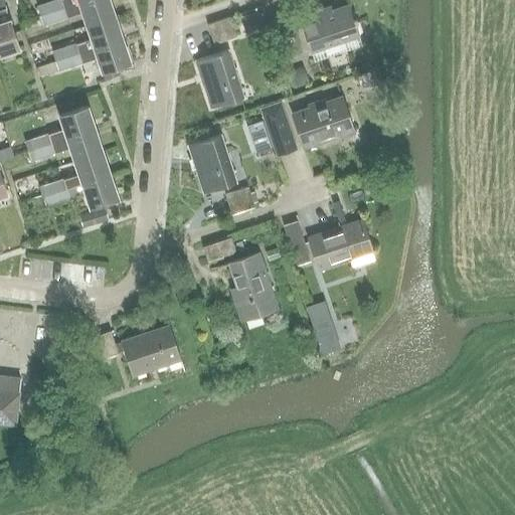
[(39,16),(62,8),(59,0),(53,0),(36,6),(39,16)]
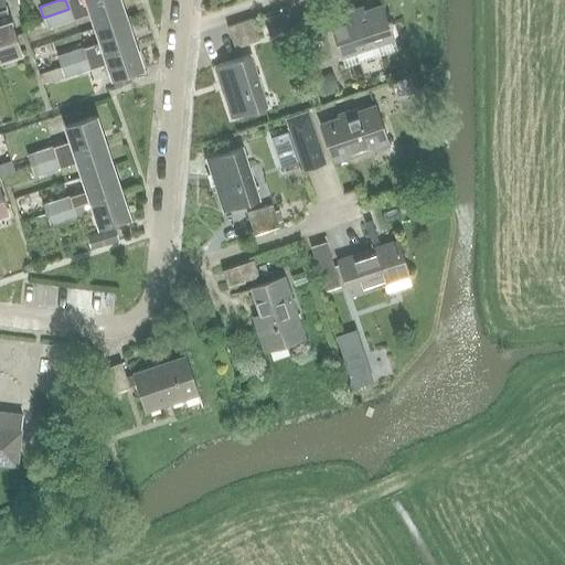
[(95,0),(65,0),(68,9),(95,0)]
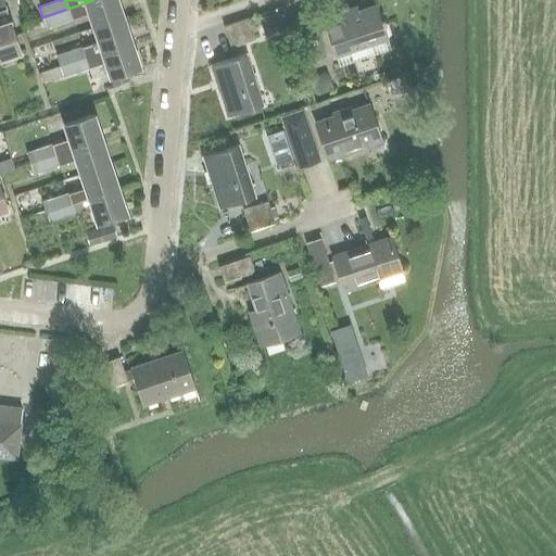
[(92,27),(124,17),(117,0),(93,0),(67,9),(71,20),(88,14),(92,27)]
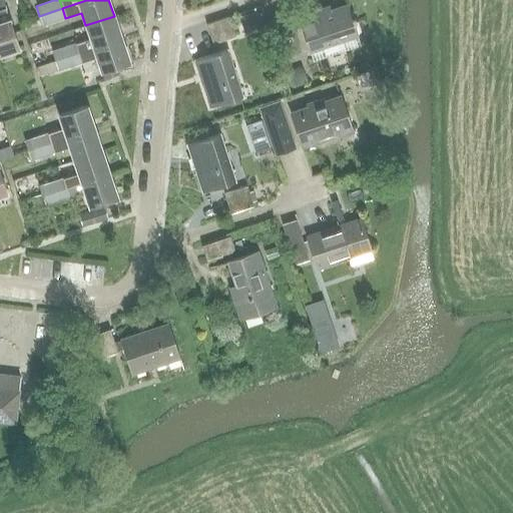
[(308,52),(358,35),(354,22),(356,21),(352,10),(350,11),(348,4),(331,10),(330,6),(297,17),(308,52)]
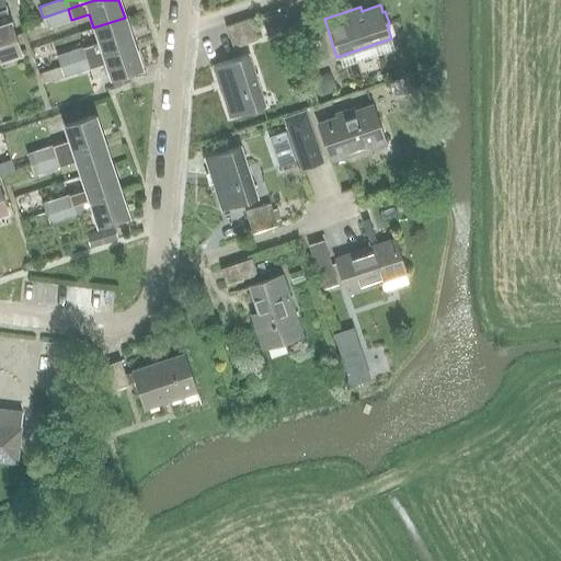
[(319,33),(311,8),(299,12),(307,36),(319,33)]
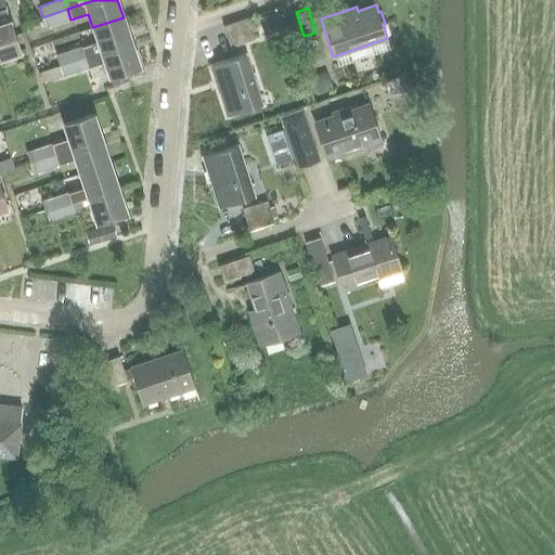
[(0,59),(21,52),(10,21),(9,22),(4,9),(0,10),(0,59)]
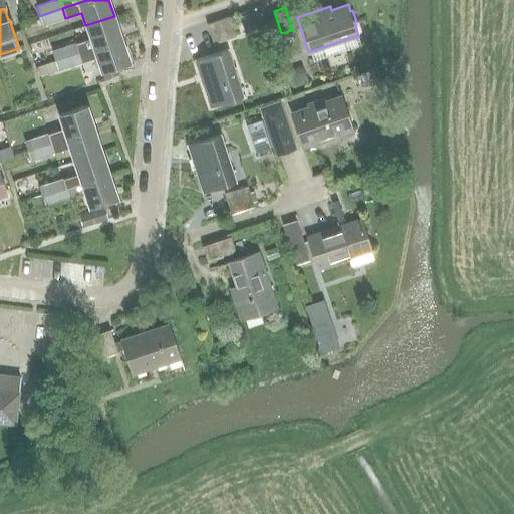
[(42,26),(65,18),(62,8),(39,16),(42,26)]
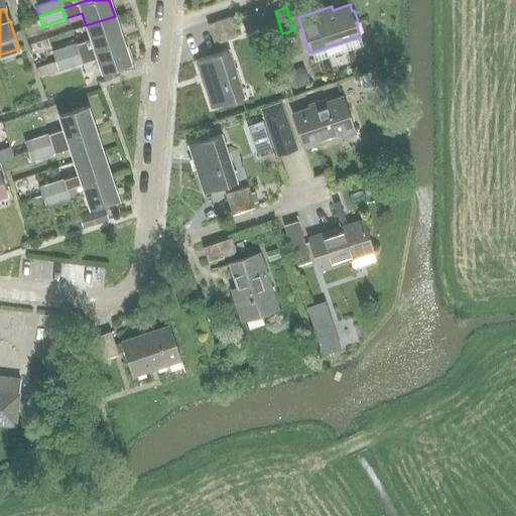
[(78,53),(122,38),(115,16),(86,25),(91,38),(75,43),(78,53)]
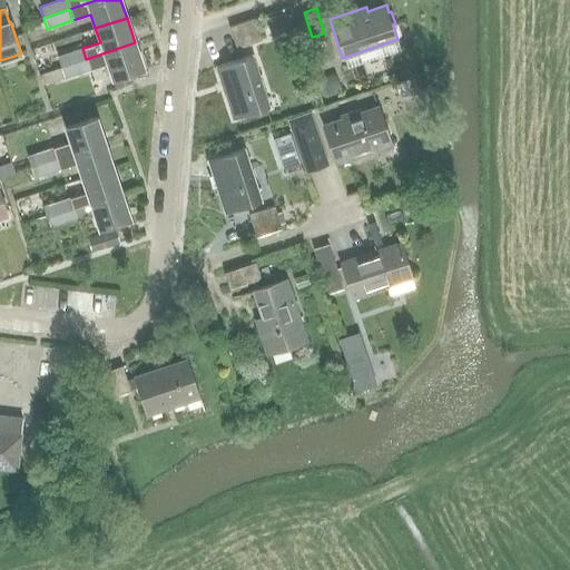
[(235,49),(261,40),(253,19),(228,27),(235,49)]
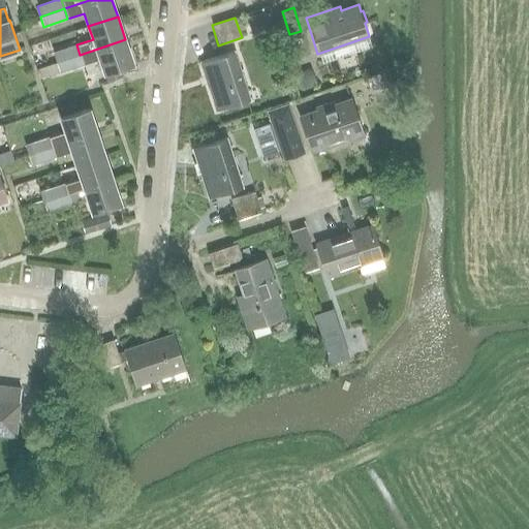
[(308,55),(301,31),(289,34),(283,36),(289,60),(308,55)]
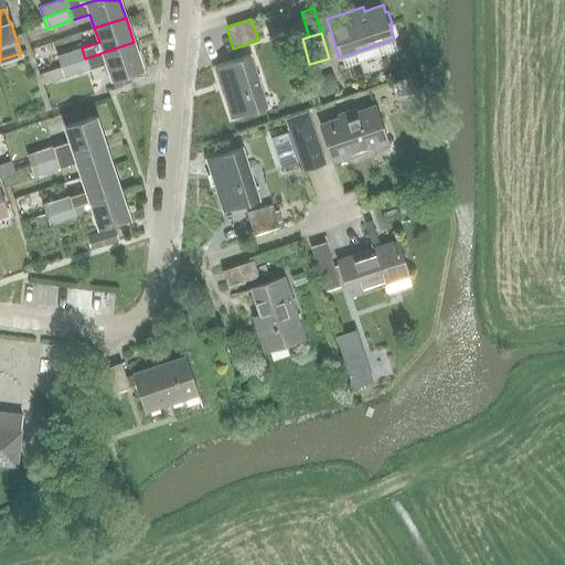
[(110,78),(142,67),(134,42),(85,59),(88,70),(106,64),(110,78)]
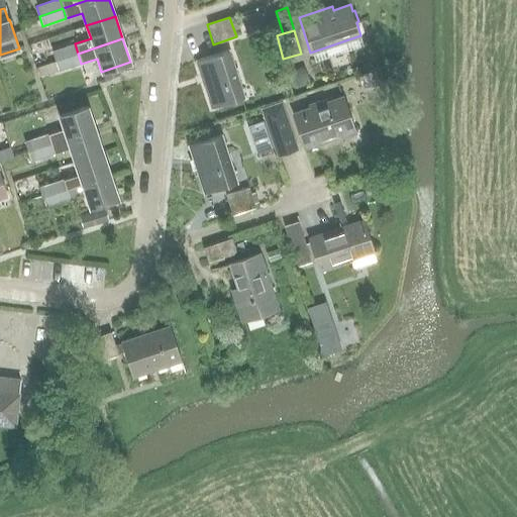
[(55,62),(78,54),(75,43),(52,52),(55,62)]
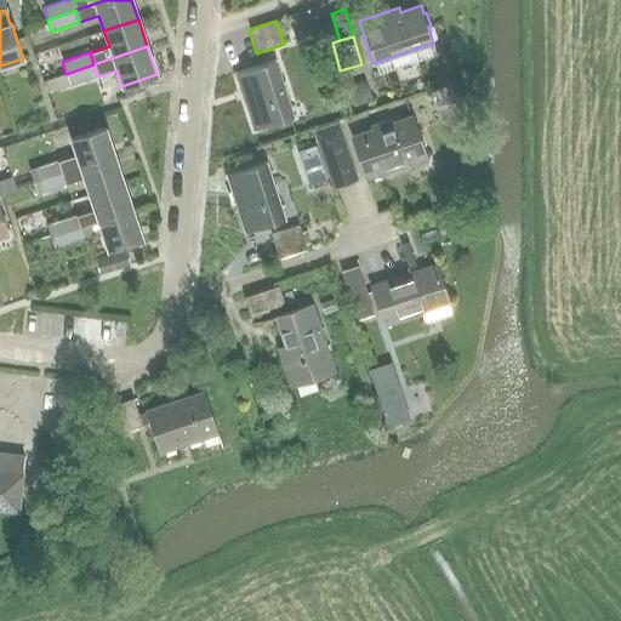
[(254,130),(294,118),(274,60),(235,73),(254,130)]
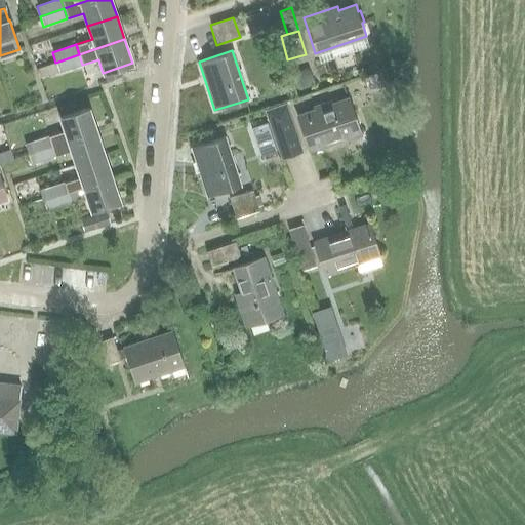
[(58,73),(82,65),(79,54),(55,63),(58,73)]
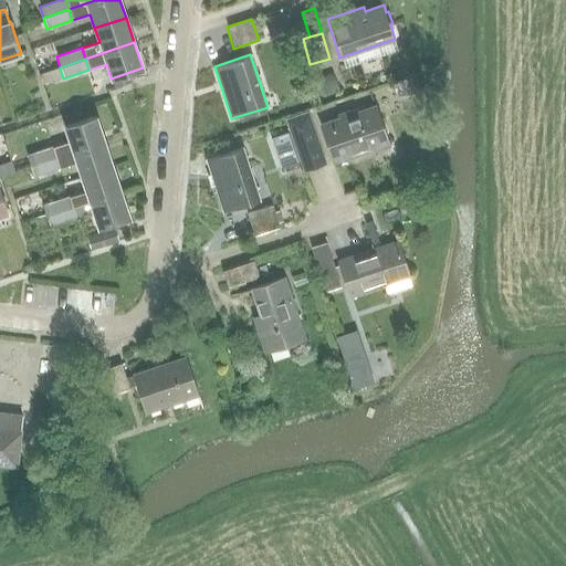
[(323,97),(335,93),(328,74),(316,79),(323,97)]
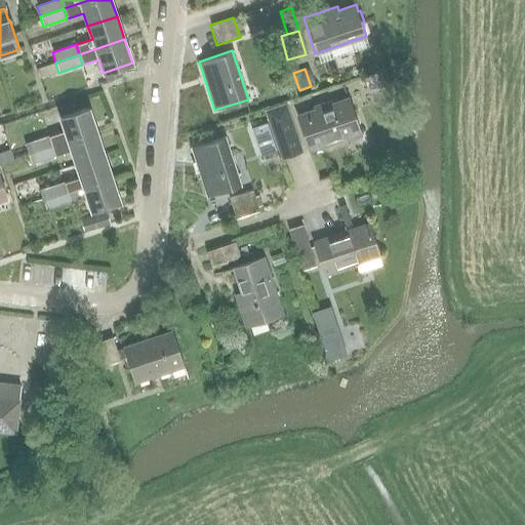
[(376,73),(364,77),(368,89),(380,85),(376,73)]
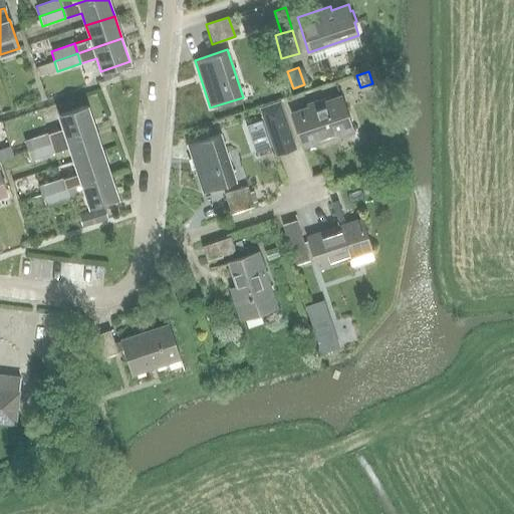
[(303,147),(352,131),(340,96),(291,112),(303,147)]
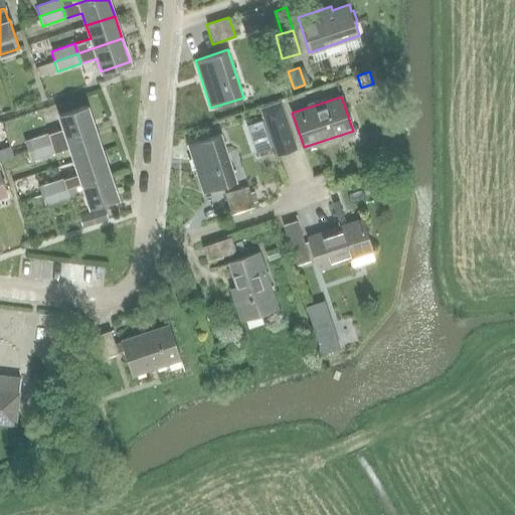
[(49,144),(95,129),(87,106),(58,116),(63,129),(46,134),(49,144)]
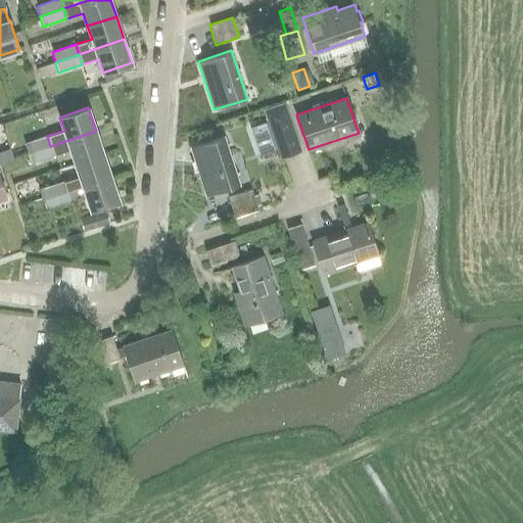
[(297,164),(289,141),(293,140),(285,115),(266,122),(274,146),(277,156),(281,170),(294,165),(297,164)]
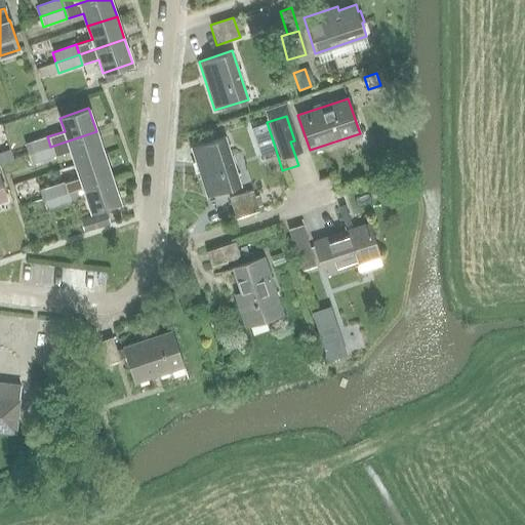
[(75,164),(104,155),(96,131),(50,147),(54,157),(71,151),(75,164)]
